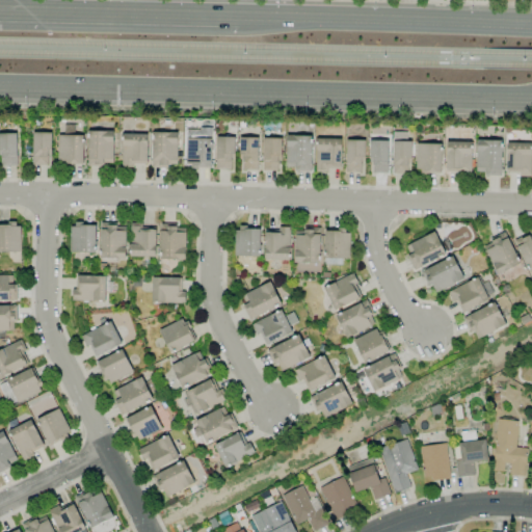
[(112,131),(87,131),(87,164),(112,165),(112,131)]
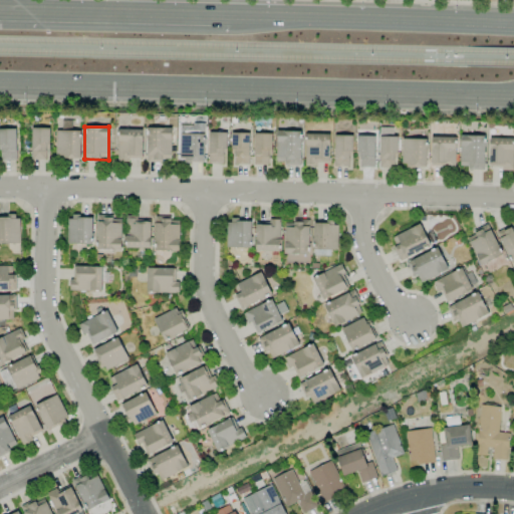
[(393,126),(379,126),(378,168),(396,168),(396,136),(393,136),(393,126)]
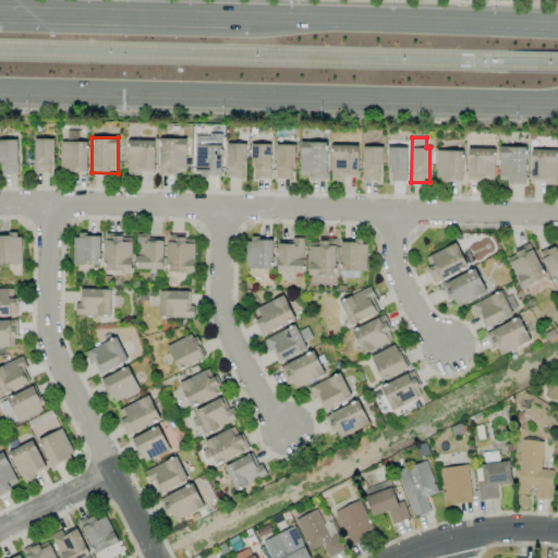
[(51,172),(51,138),(34,138),(34,172),(51,172)]
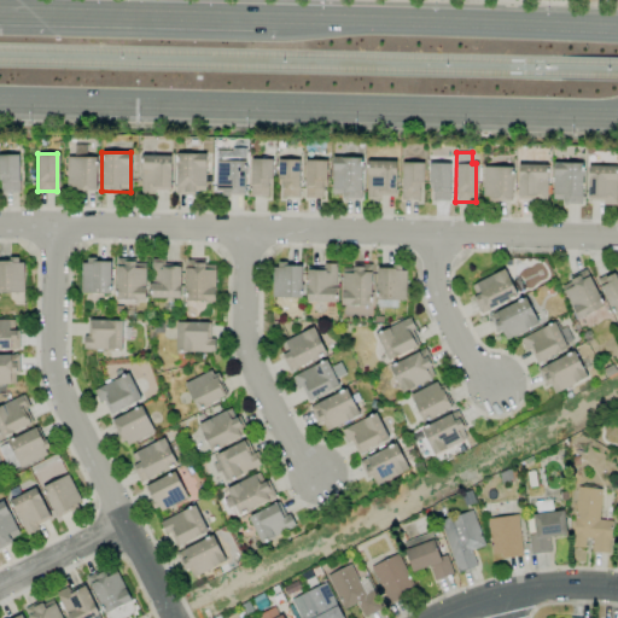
[(175,192),(205,193),(207,153),(176,153),(175,192)]
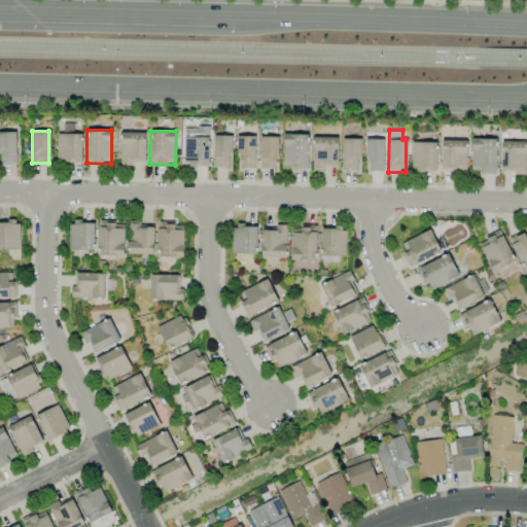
[(0,164),(16,164),(15,132),(0,132),(0,164)]
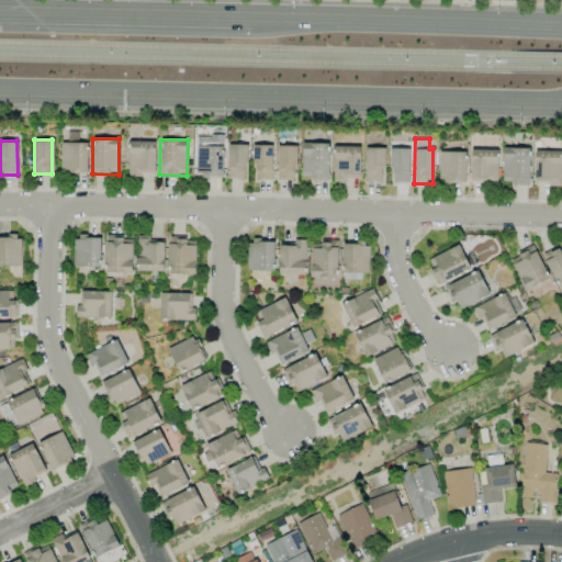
[(128,172),(155,172),(155,141),(127,142),(128,172)]
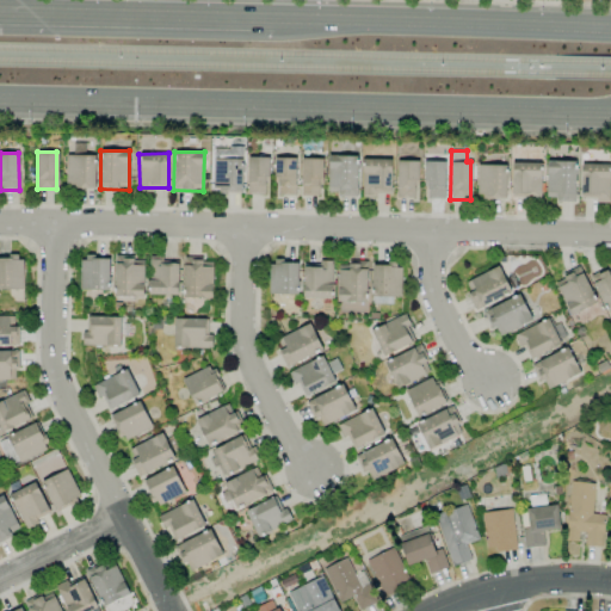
[(67,155),(66,186),(94,187),(96,155),(67,155)]
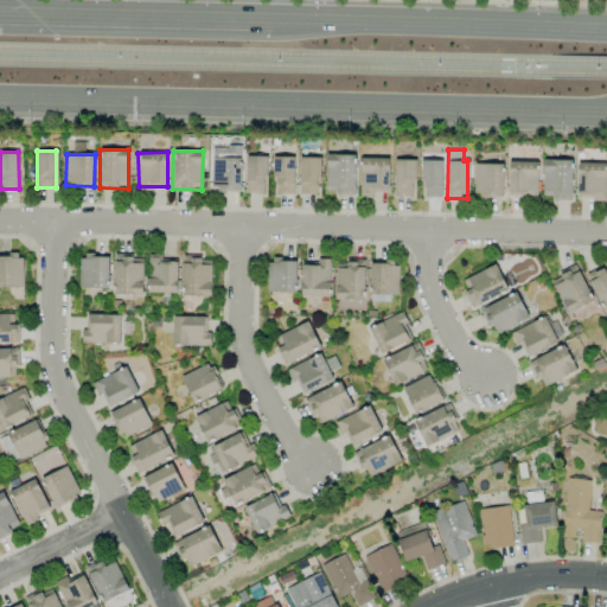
[(325,191),(334,191),(334,195),(353,196),(355,155),(326,154),(325,191)]
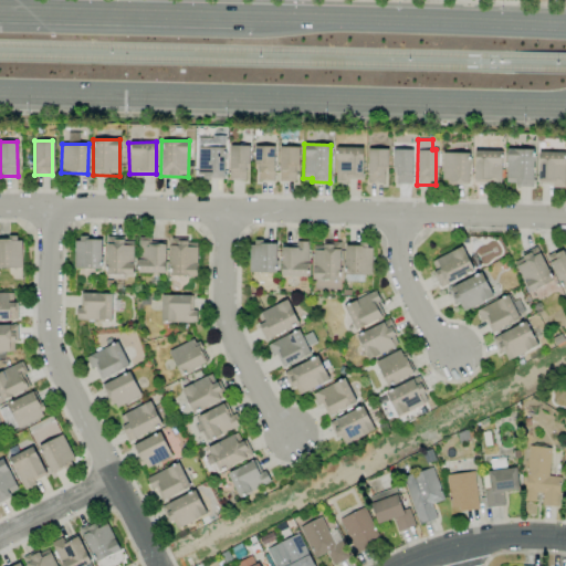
[(229,179),(248,180),(248,146),(230,145),(229,179)]
